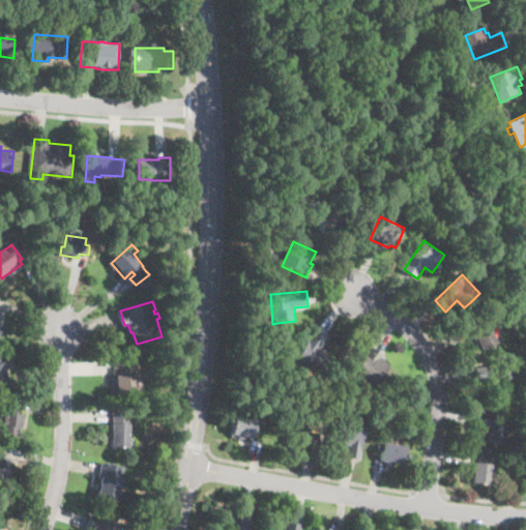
[(487,350),(484,351),(474,333),(476,332),(490,325),(499,344),(487,350)]
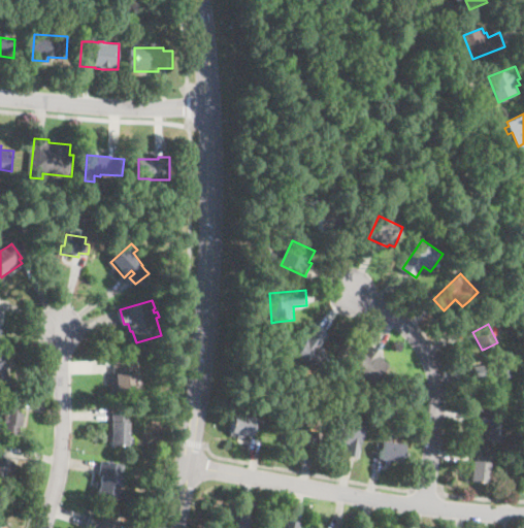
[(320,361),(318,364),(296,353),(304,336),(306,333),(328,344),(320,361)]
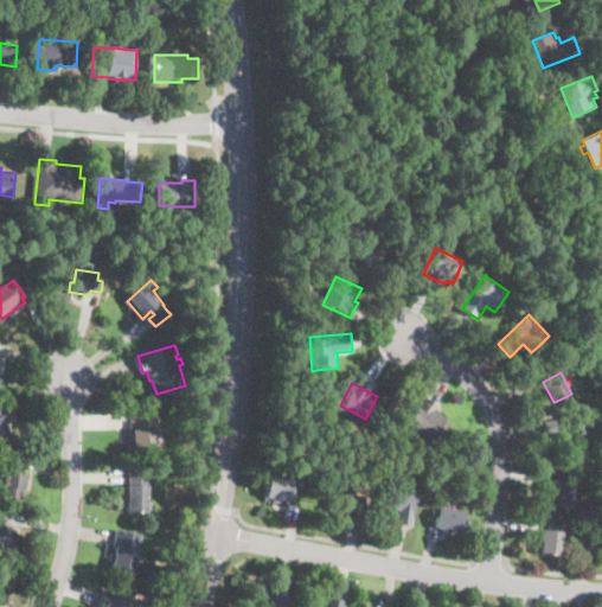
[(452,416),(430,442),(407,422),(420,407),(421,408),(430,397),(452,416)]
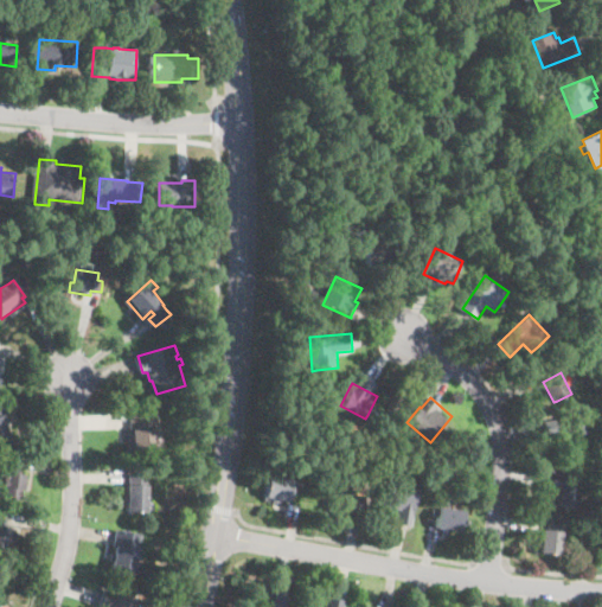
[(4,410),(5,415),(8,414),(15,441),(0,445),(0,402),(1,402),(4,410)]
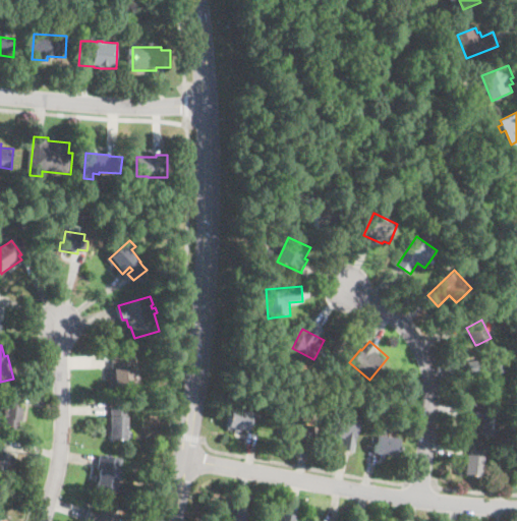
[(285,351),(276,354),(274,348),(283,345),(285,351)]
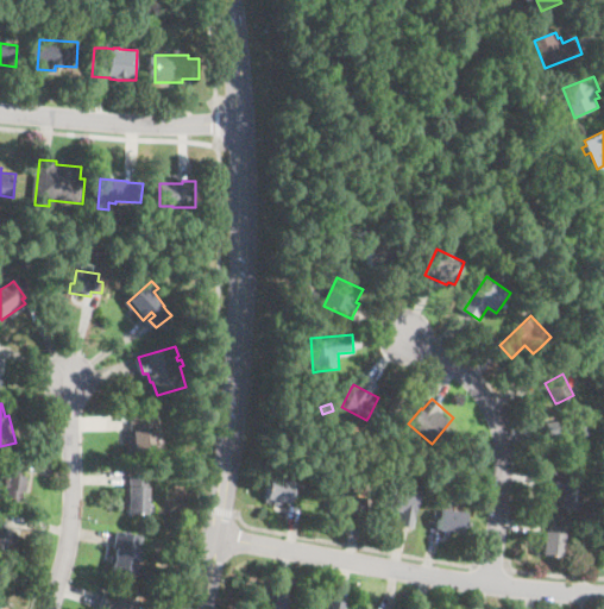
[(144,460),(132,460),(132,432),(133,432),(133,413),(162,413),(162,451),(157,451),(157,460),(144,460)]
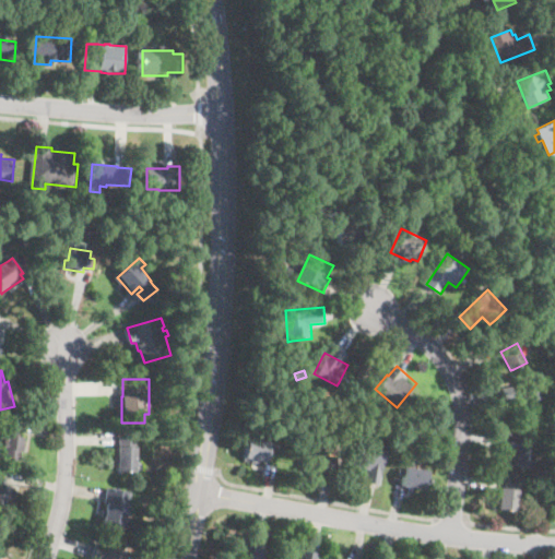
[(543,404),(543,405),(544,411),(523,413),(523,407),(519,407),(519,404),(506,405),(504,388),(541,383),(543,404)]
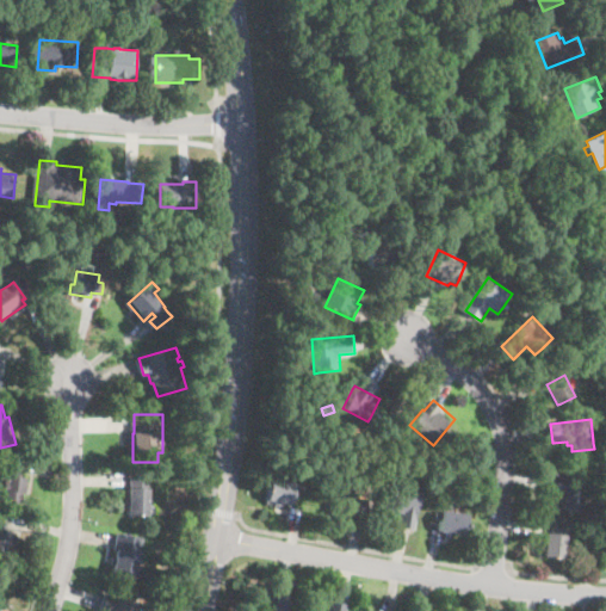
[(26,495),(25,503),(4,499),(6,491),(4,489),(6,479),(7,474),(30,479),(26,495)]
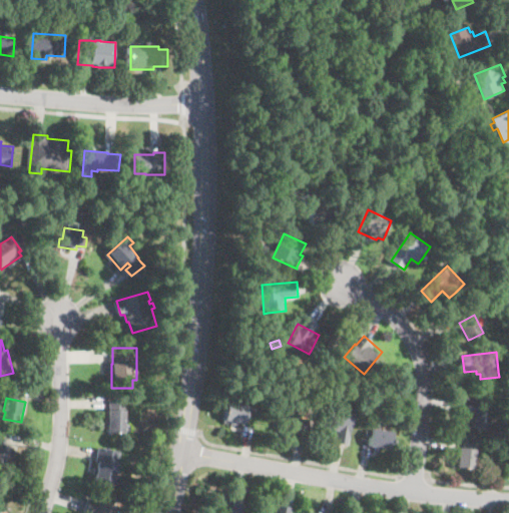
[(127,409),(126,410),(127,411),(126,433),(109,432),(111,409),(113,410),(114,400),(127,401),(127,409)]
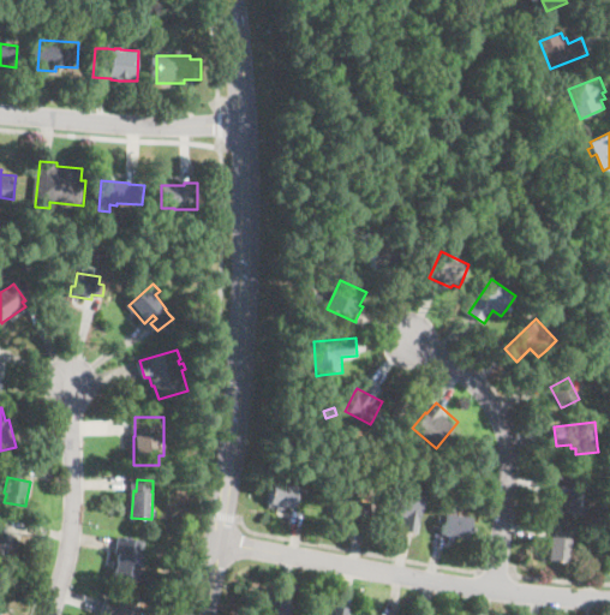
[(593,496),(592,499),(591,499),(590,506),(586,506),(585,513),(560,512),(561,502),(558,502),(558,496),(556,496),(557,479),(588,482),(588,489),(593,489),(593,496)]
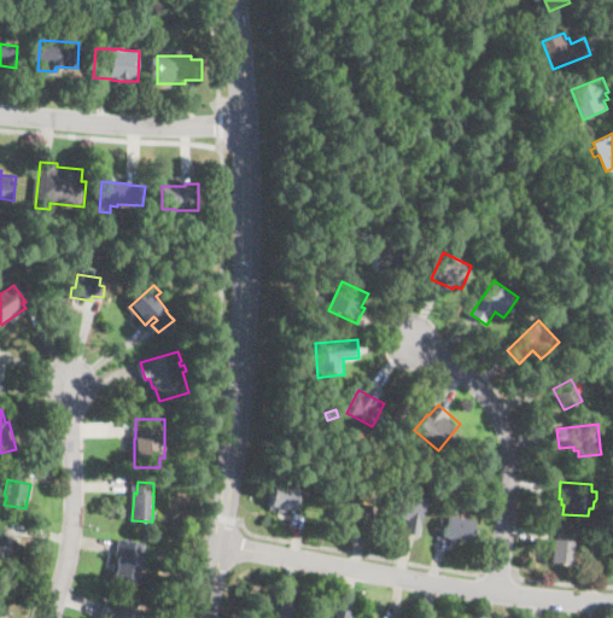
[(454,484),(453,493),(443,491),(444,483),(454,484)]
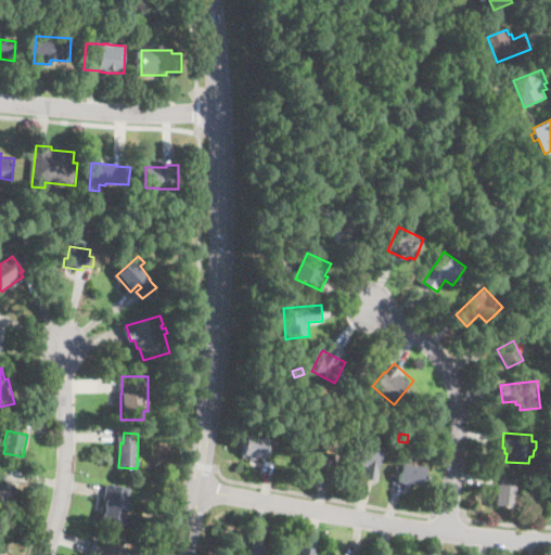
[(269,450),(268,456),(259,455),(259,460),(245,456),(248,435),(271,439),(269,450)]
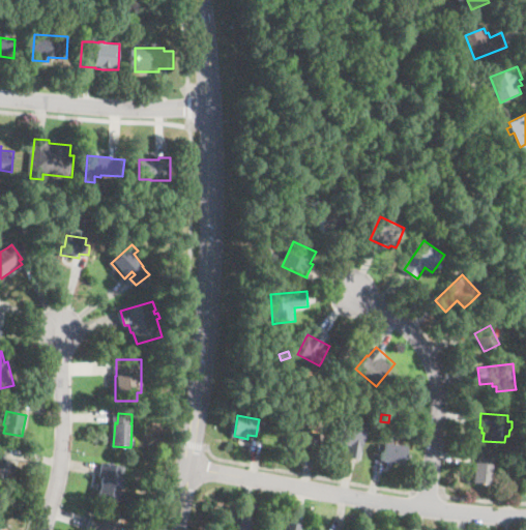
[(366,434),(360,461),(347,458),(349,445),(338,443),(342,420),(367,425),(366,434)]
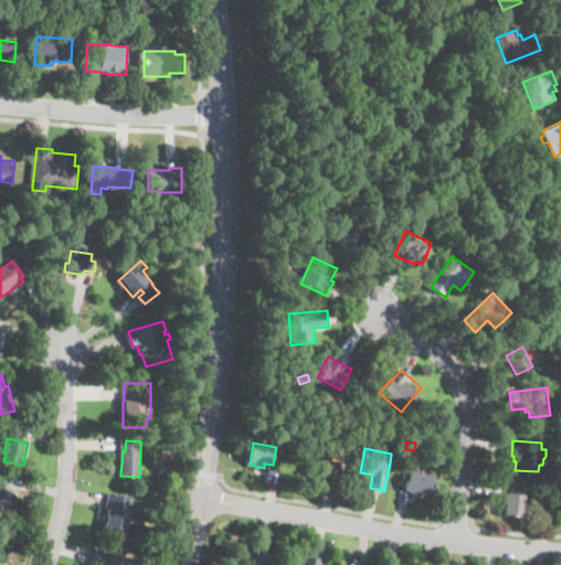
[(338,477),(338,479),(310,472),(315,450),(334,455),(334,459),(341,461),(338,477)]
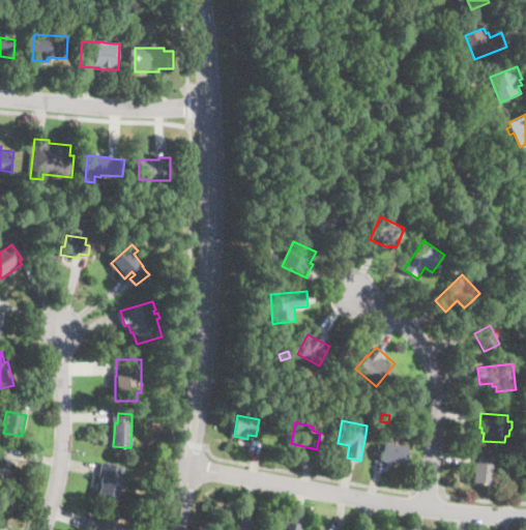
[(404,464),(396,464),(383,462),(386,442),(407,446),(404,464)]
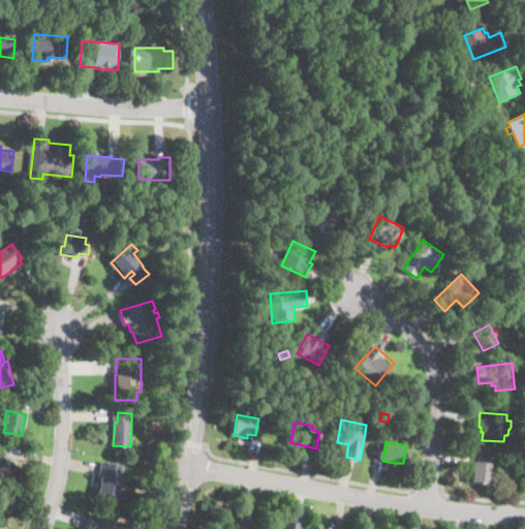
[(0,479),(7,483),(12,462),(0,459),(0,479)]
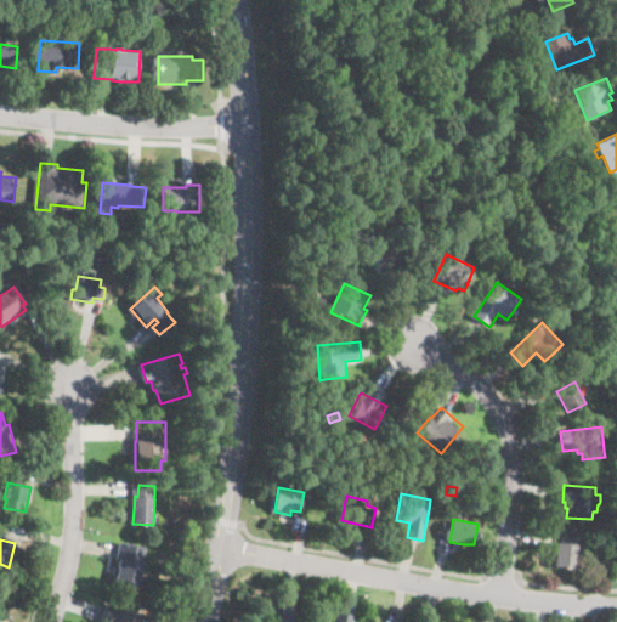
[(148,548),(123,542),(113,583),(139,589),(148,548)]
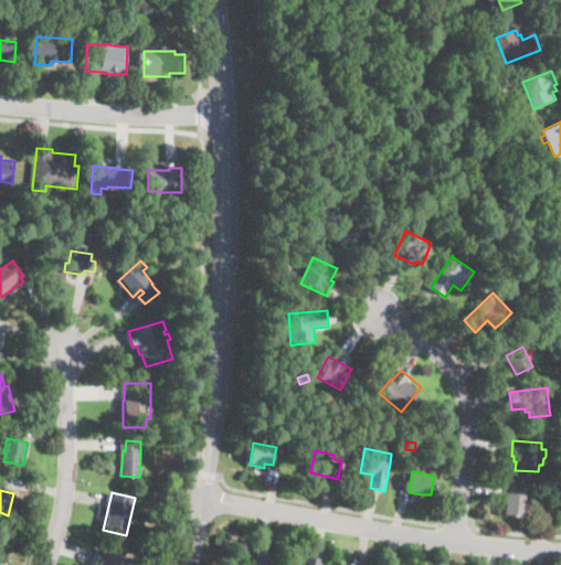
[(521,516),(505,514),(507,493),(525,496),(521,516)]
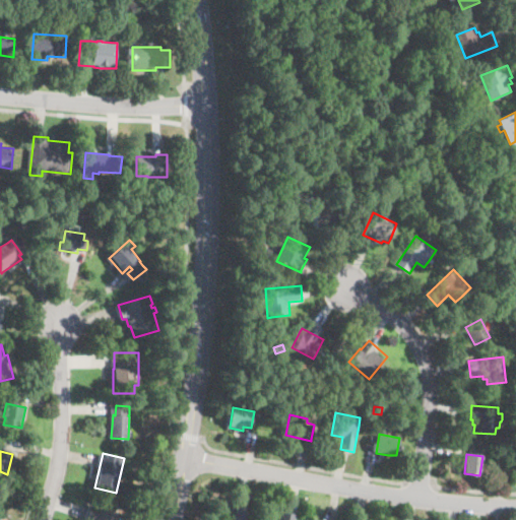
[(245,519),(247,511),(221,506),(218,519),(245,519)]
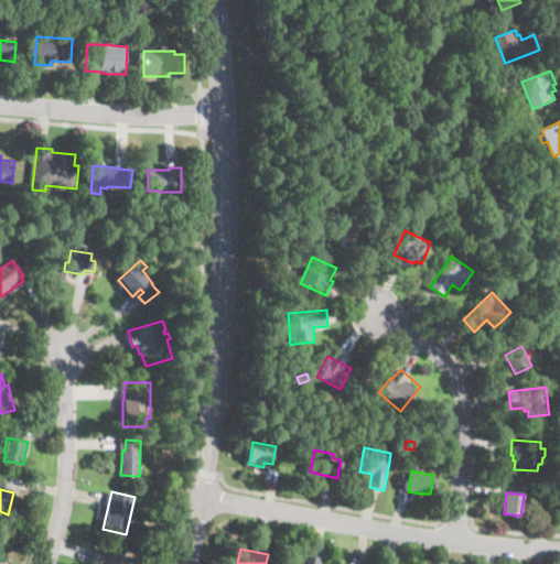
[(95,563),(99,563),(127,563),(129,560),(98,551),(95,563)]
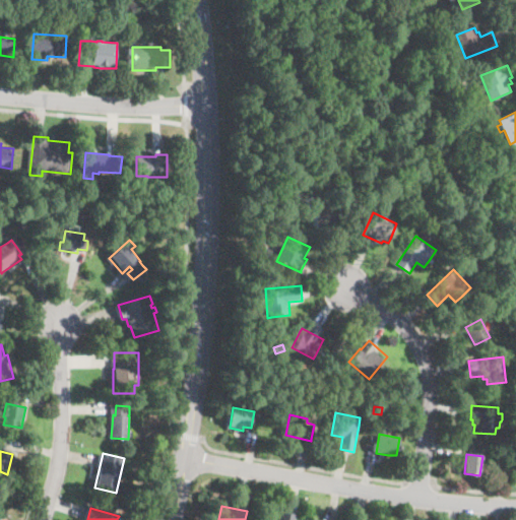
[(295,519),(297,514),(280,510),(277,519),(295,519)]
